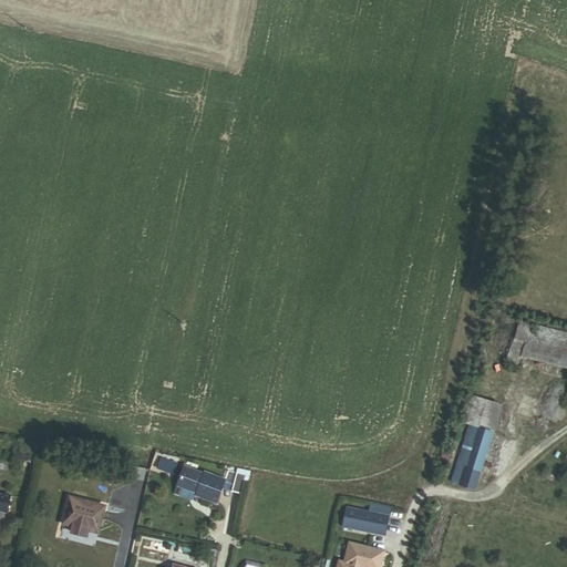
[(524,351),(566,361),(566,333),(521,322),(515,341),(526,346),(524,351)]
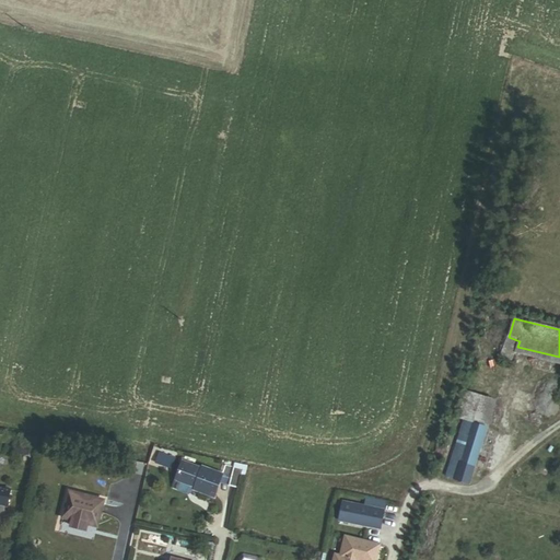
[(511,363),(514,354),(517,347),(520,341),(509,337),(500,359),(511,363)]
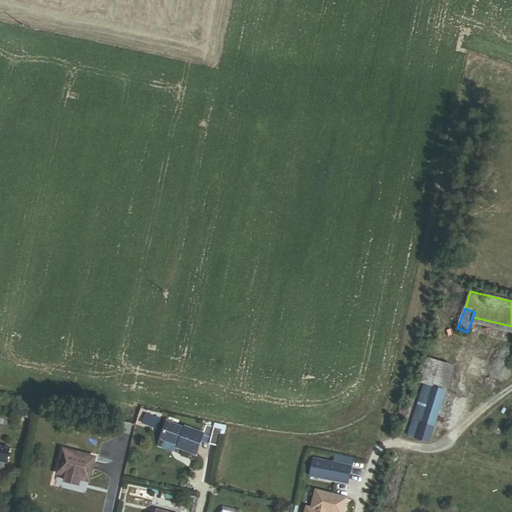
[(470,324),(511,334),(511,326),(473,317),(470,324)]
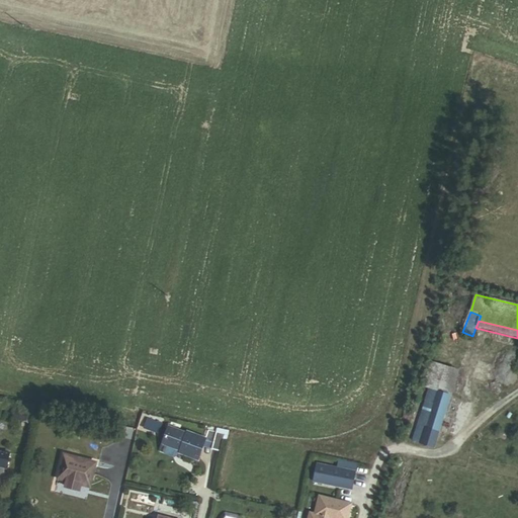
[(414,443),(435,450),(452,397),(439,393),(446,368),(432,363),(424,389),(430,390),(414,443)]
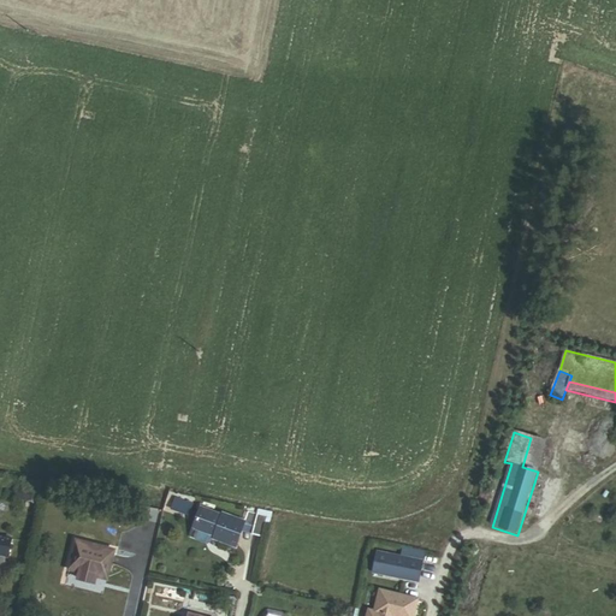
[(522,467),(538,472),(546,443),(531,438),(522,467)]
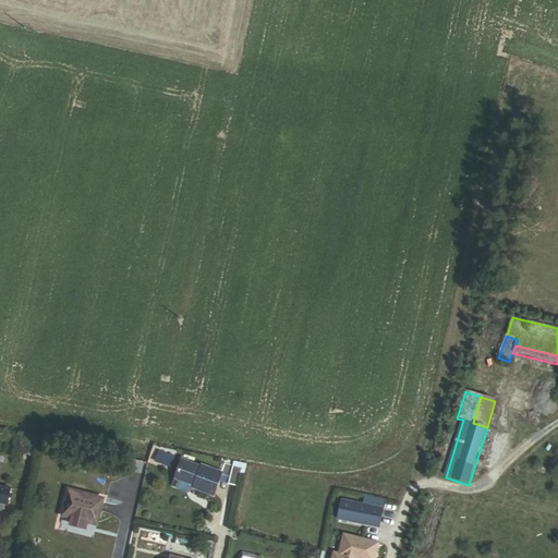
[(31,444),(16,440),(13,451),(27,455),(31,444)]
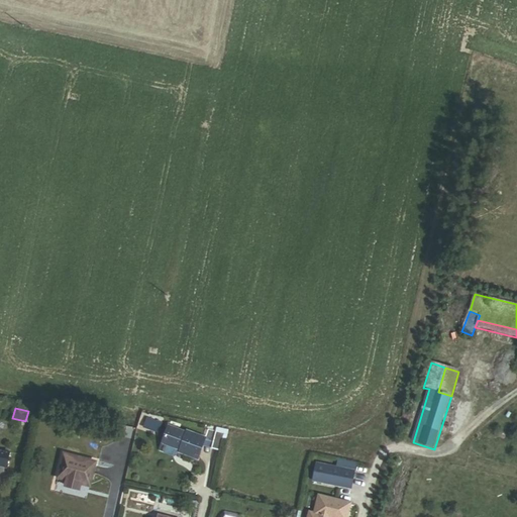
[(402,422),(410,425),(413,414),(405,412),(402,422)]
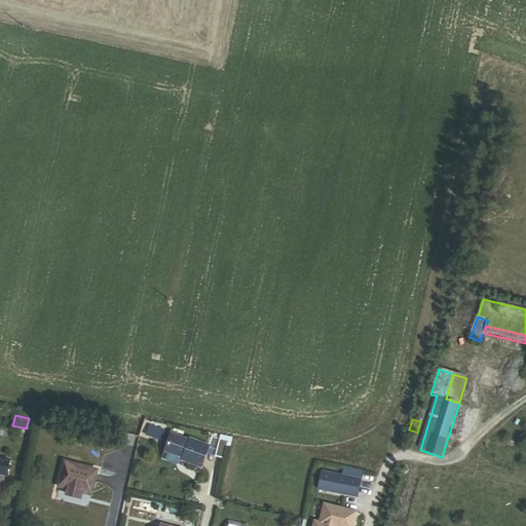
[(165,430),(149,424),(145,435),(161,441),(165,430)]
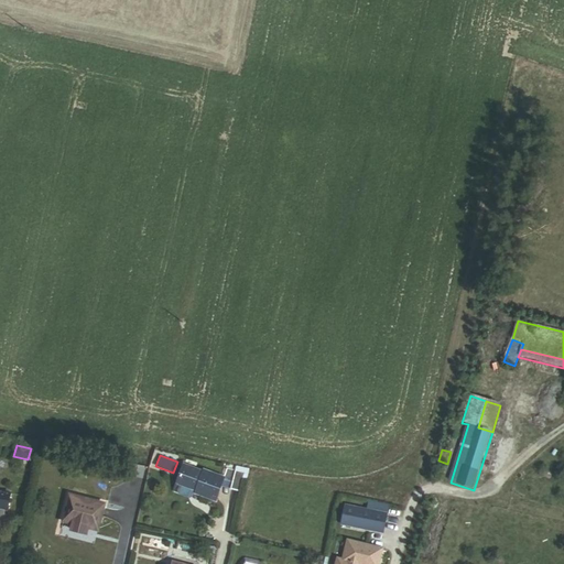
[(203,472),(184,465),(176,484),(195,490),(194,492),(215,500),(223,480),(231,483),(230,488),(241,491),(246,473),(227,468),(223,477),(203,469),(203,472)]
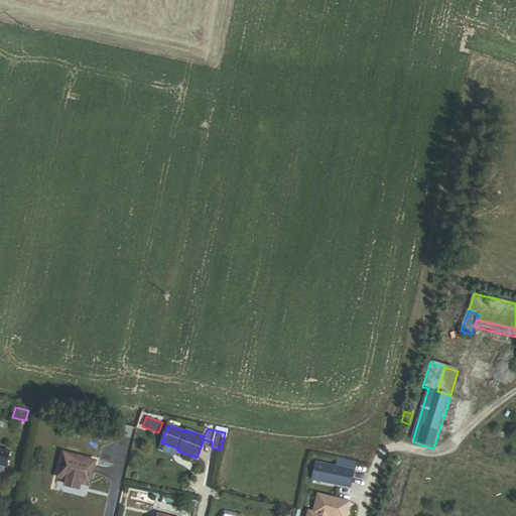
[(130,444),(123,442),(118,459),(125,461),(130,444)]
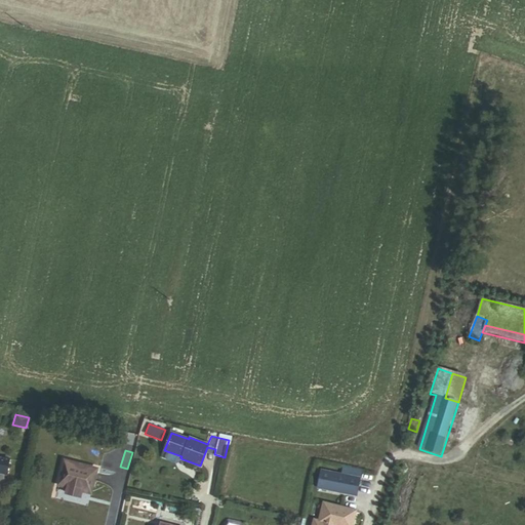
[(0,456),(0,473),(7,474),(9,458),(0,456)]
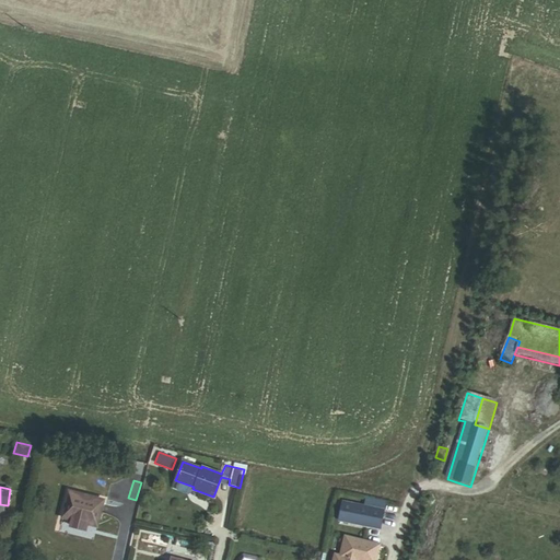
[(104,500),(69,491),(62,518),(97,527),(104,500)]
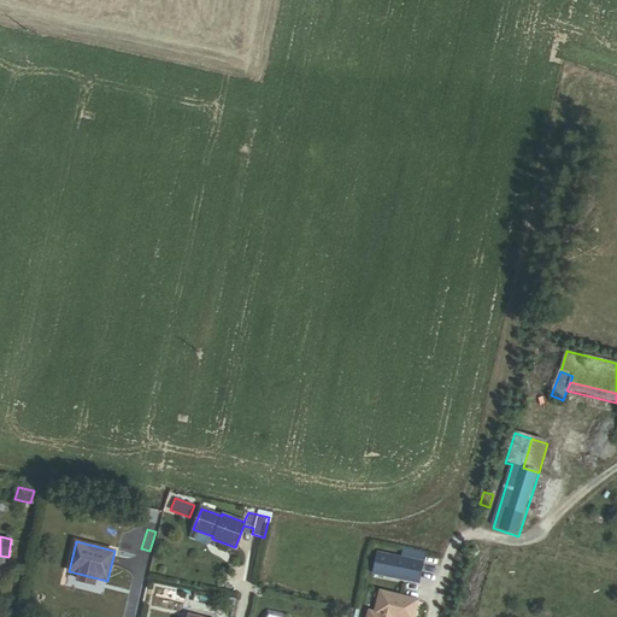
[(423,563),(378,556),(375,576),(419,585),(423,563)]
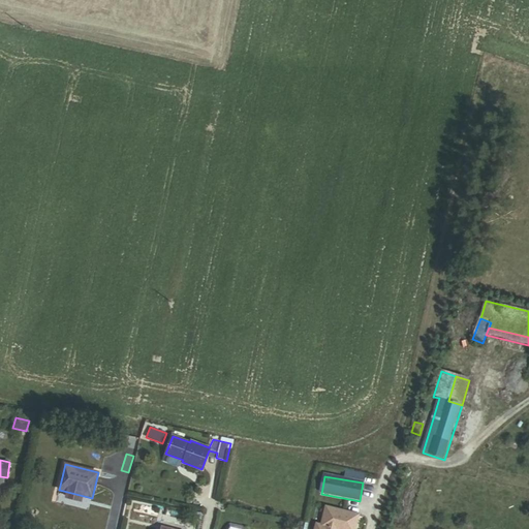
[(356,528),(360,516),(327,508),(322,527),(317,526),(316,528),(356,528)]
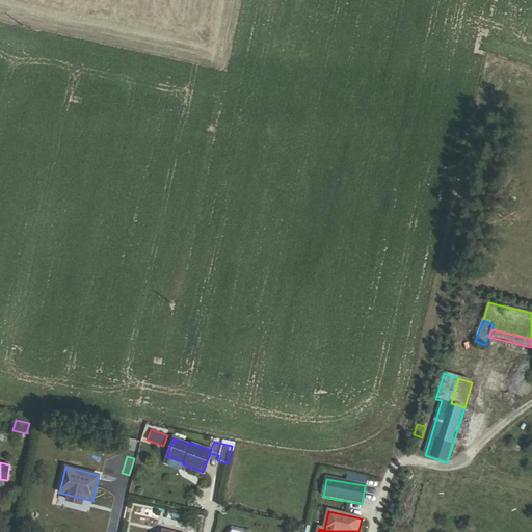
[(204,516),(195,514),(194,522),(202,523),(204,516)]
